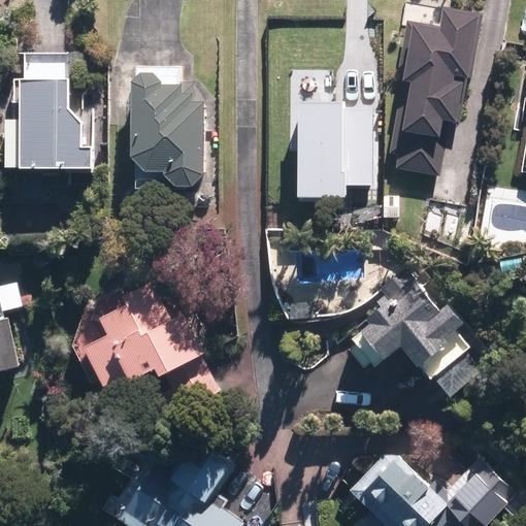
[(461,124),(480,12),(441,6),(438,27),(411,22),(388,153),(399,155),(396,169),(440,177),(450,122),(461,124)]
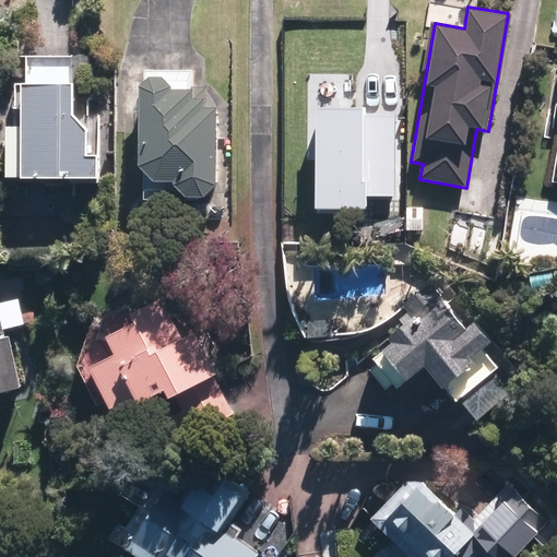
[(161,76),(147,76),(139,85),(138,165),(151,180),(172,181),(187,198),(200,198),(214,184),(216,89),(172,87),(161,76)]
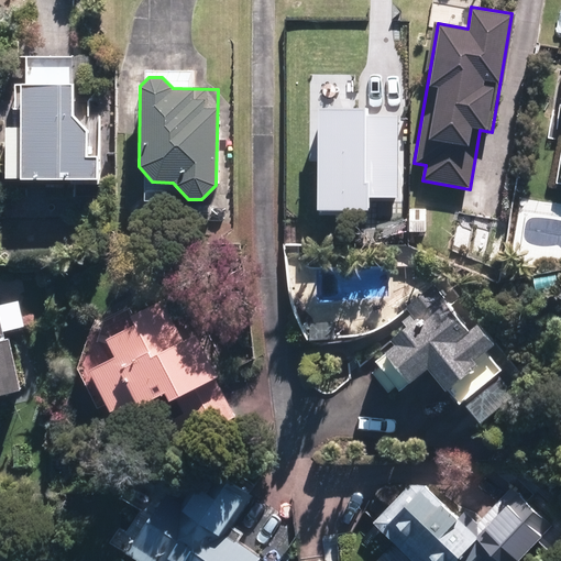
[(75,84),(19,84),(18,177),(100,177),(101,156),(90,156),(90,133),(75,114),(75,84)]
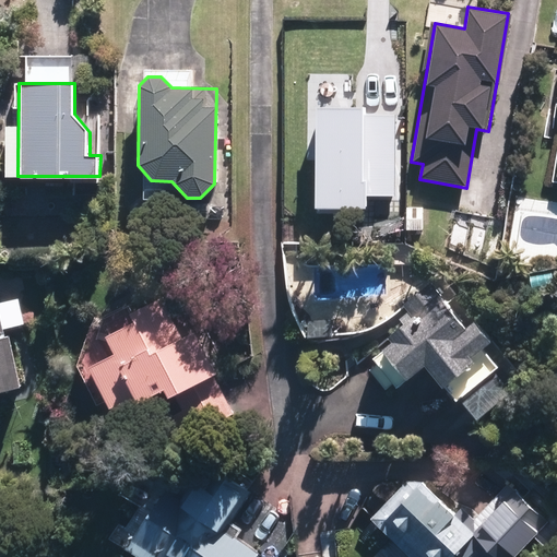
[(448,303),(443,306),(434,292),(406,312),(410,316),(383,336),(389,343),(379,351),(386,358),(370,370),(392,395),(426,367),(453,402),(458,399),(474,421),(511,392),(494,370),(498,367),(448,303)]
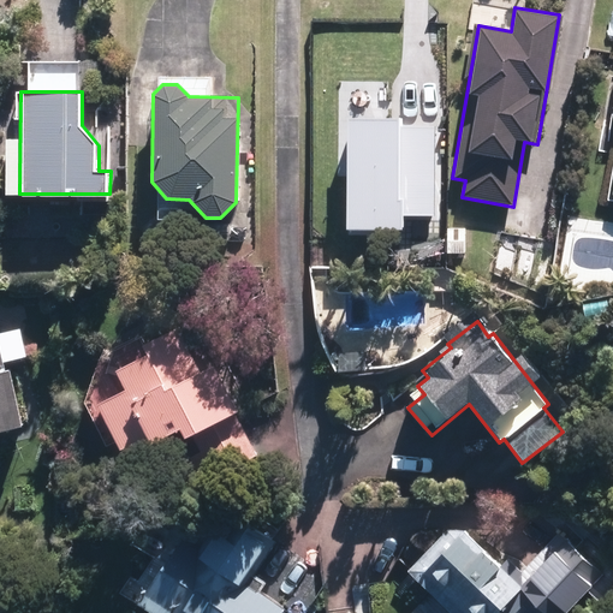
[(119,368),(114,370),(125,391),(95,404),(115,451),(143,438),(147,442),(174,429),(203,484),(261,456),(215,367),(207,372),(201,356),(188,362),(176,339),(171,341),(162,326),(111,352),(119,368)]
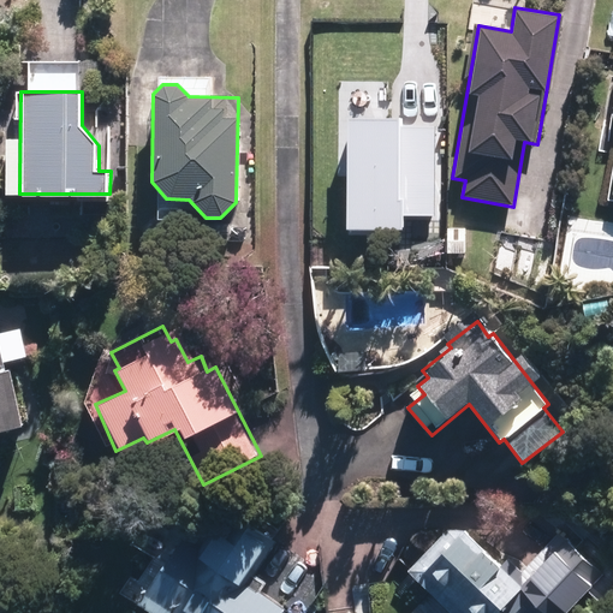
[(0,429),(22,426),(7,361),(25,357),(19,329),(3,333),(0,333),(0,429)]
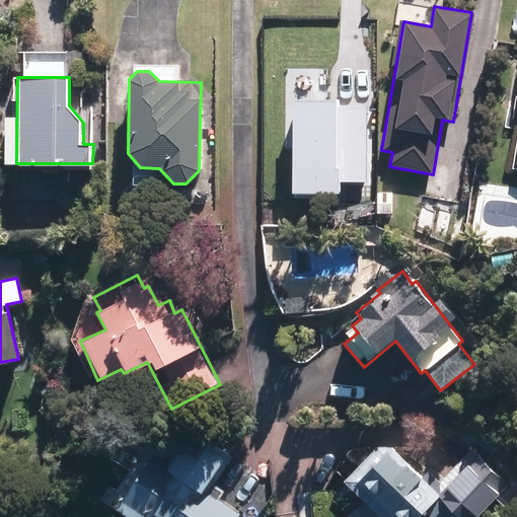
[(241,516),(242,515),(210,494),(234,457),(173,418),(114,509),(126,516),(241,516)]
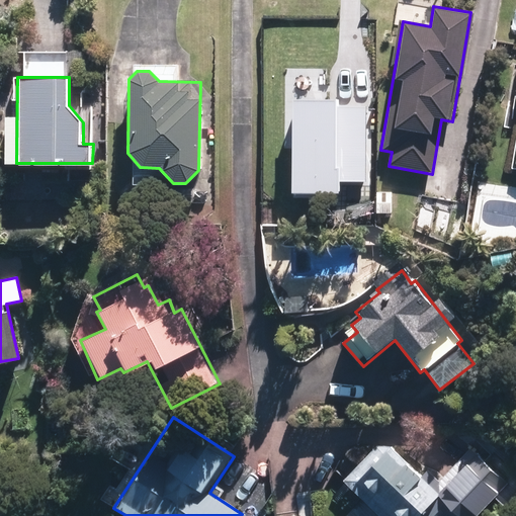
[(482,515),(510,488),(477,456),(470,450),(439,483),(428,470),(421,477),(384,440),(344,481),(378,515),(482,515)]
